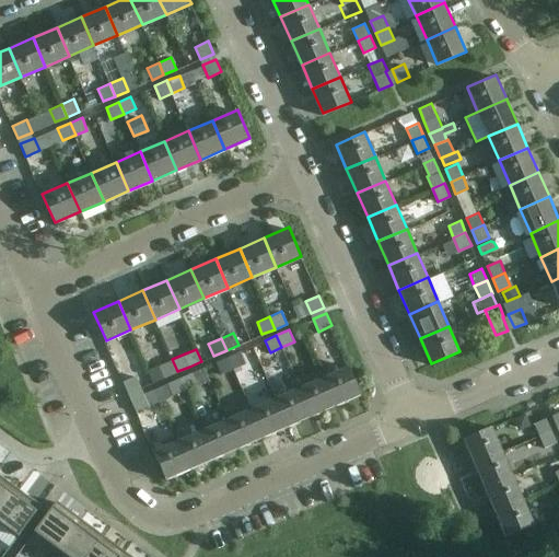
[(228,356),(233,369),(246,362),(241,350),(228,356)]
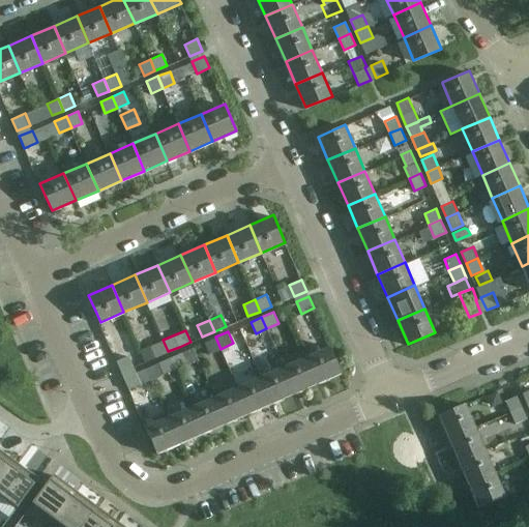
[(204,342),(209,353),(221,349),(215,337),(204,342)]
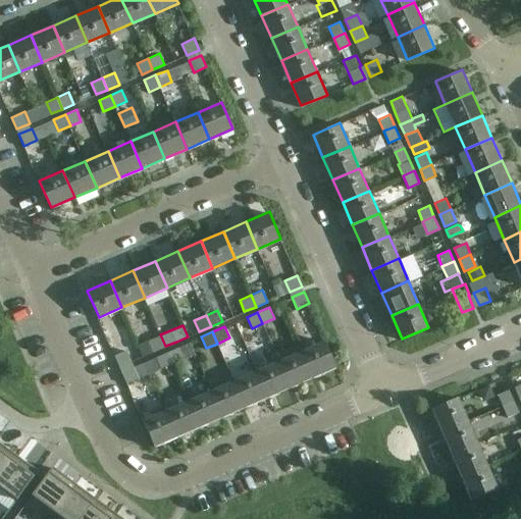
[(160,334),(148,340),(153,351),(165,346),(160,334)]
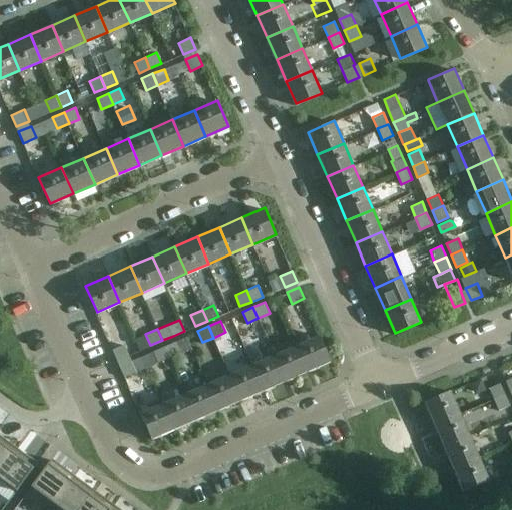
[(320,334),(319,335),(296,345),(308,371),(331,361),(320,334)]
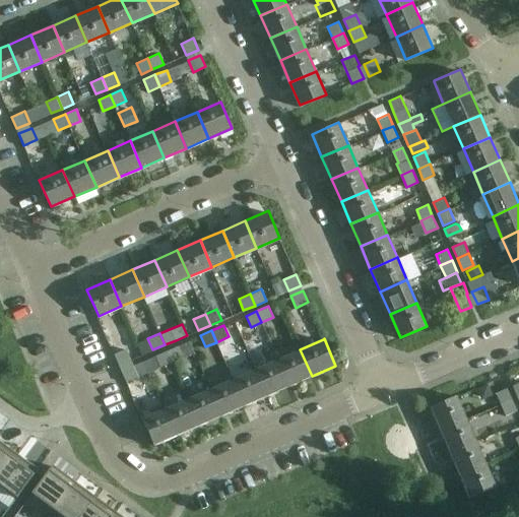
[(188,340),(179,345),(167,350),(172,362),(193,351),(188,340)]
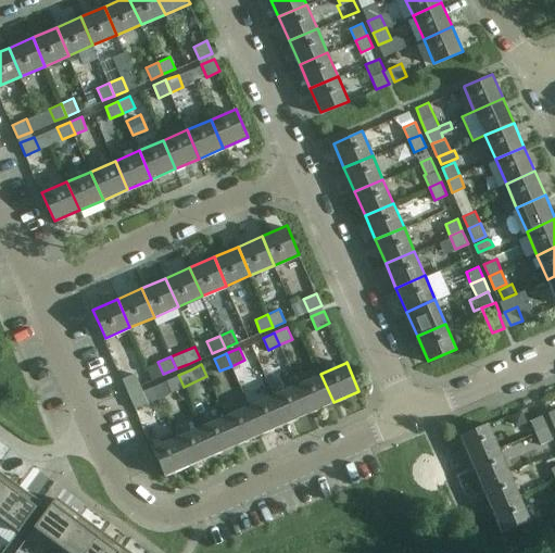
[(127,390),(140,385),(135,372),(122,377),(127,390)]
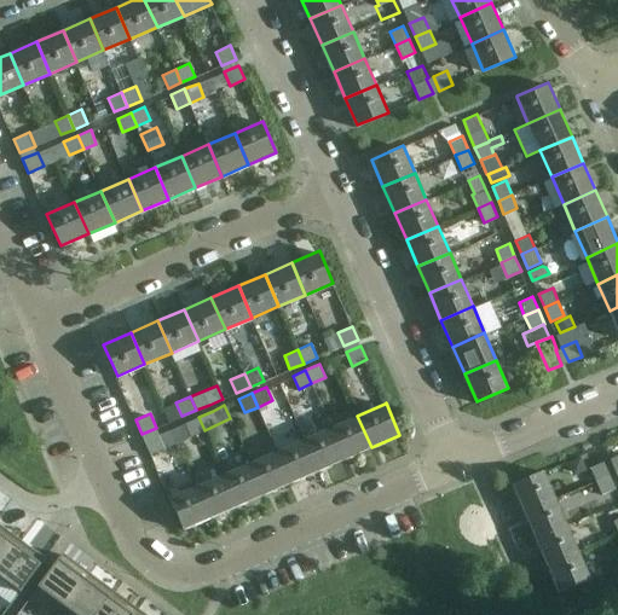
[(330,427),(344,459),(371,447),(357,416),(330,427)]
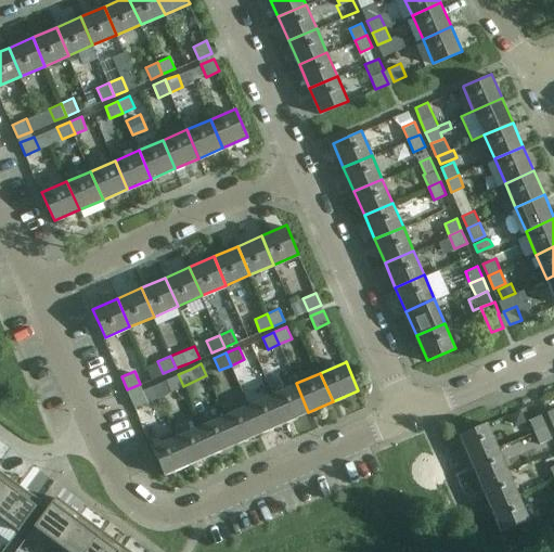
[(178,374),(154,385),(159,397),(171,392),(183,386),(178,374)]
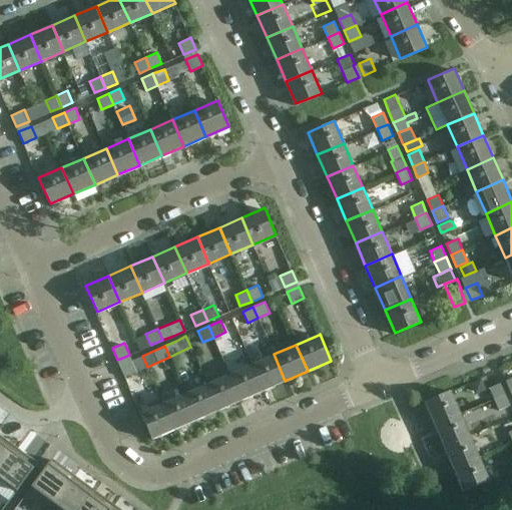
[(251,364),(263,390),(285,381),(274,354),(251,364)]
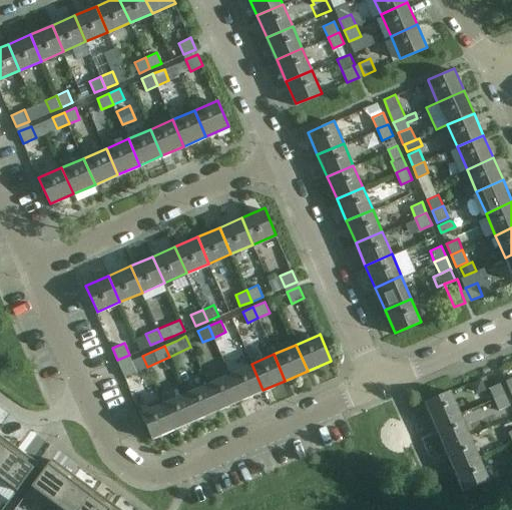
[(132,360),(120,365),(122,370),(124,376),(125,376),(136,371),(147,367),(142,356),(132,360)]
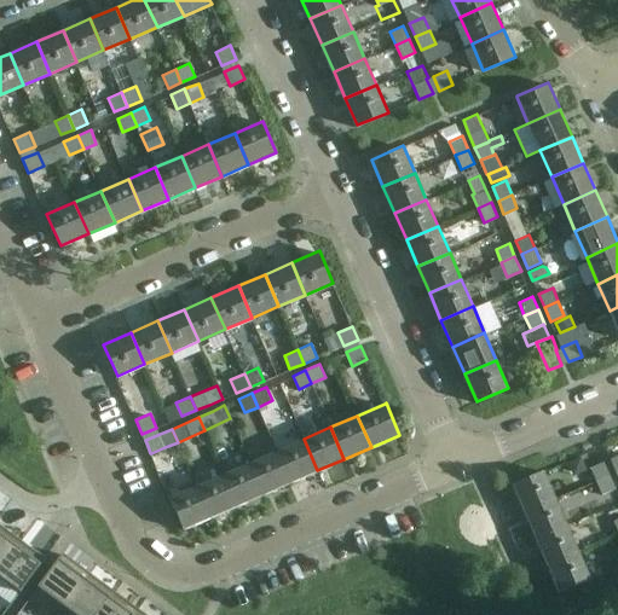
[(277,451),(290,482),(317,470),(304,439),(277,451)]
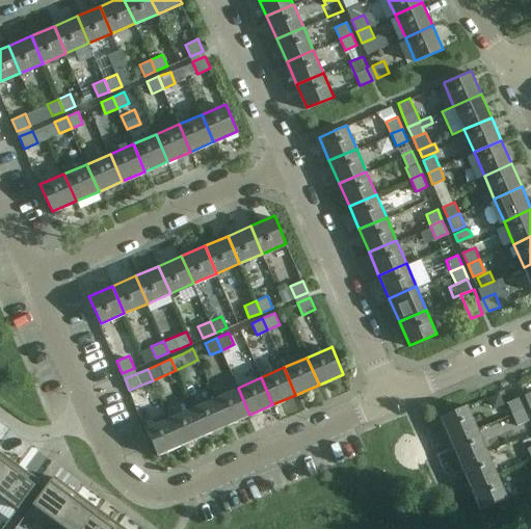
[(214,397),(227,424),(249,415),(238,388),(214,397)]
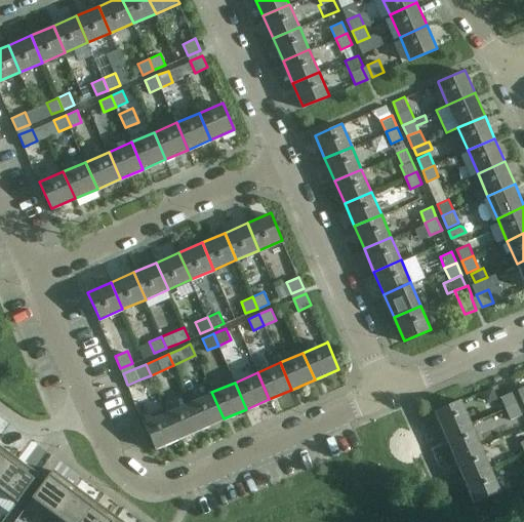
[(512,391),(500,396),(506,407),(517,402),(512,391)]
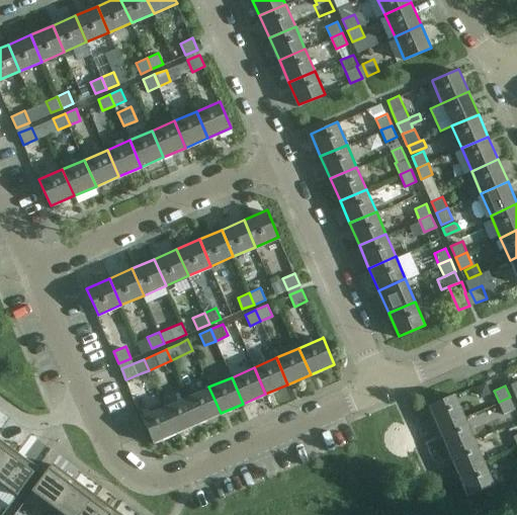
[(186,397),(198,423),(221,413),(208,387),(186,397)]
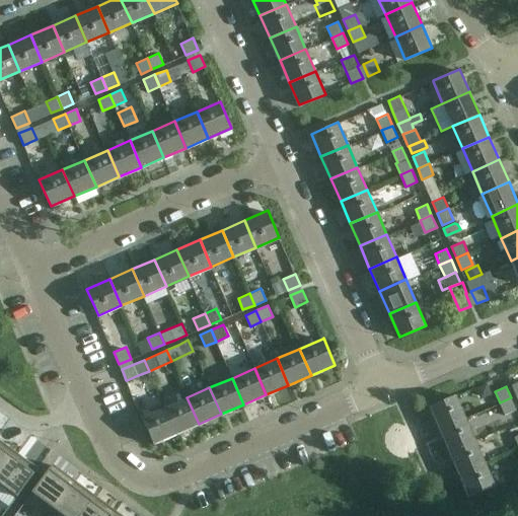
[(439,429),(465,418),(455,394),(429,407),(439,429)]
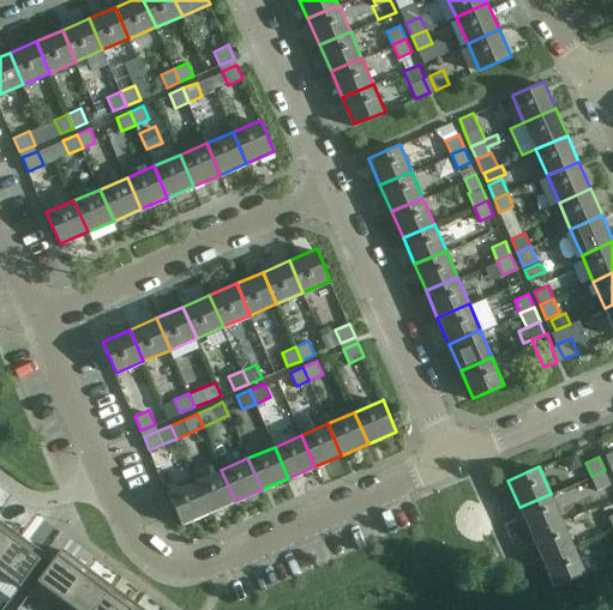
[(196,481),(209,513),(235,501),(221,470),(196,481)]
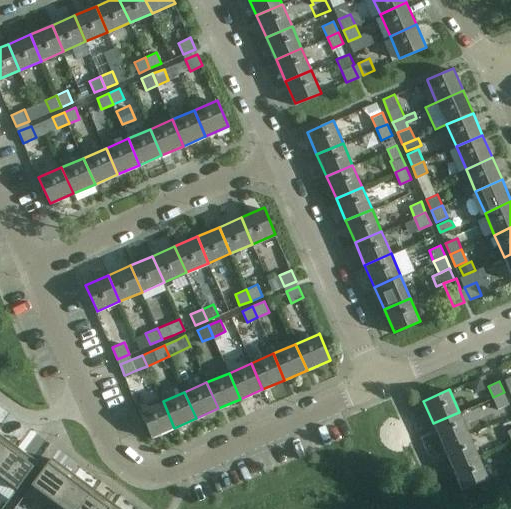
[(504,392),(493,397),(498,409),(509,404),(504,392)]
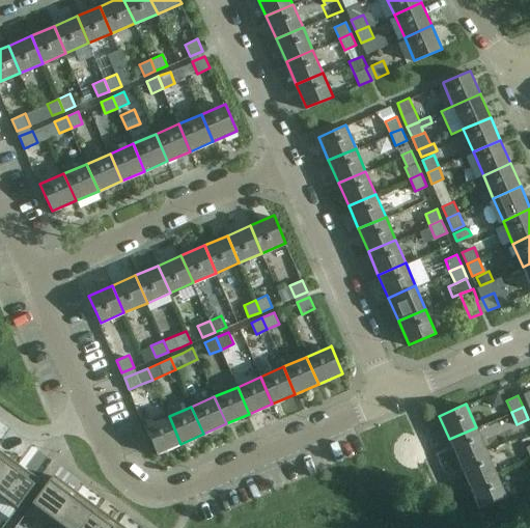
[(145,426),(149,437),(157,453),(180,444),(169,416),(145,426)]
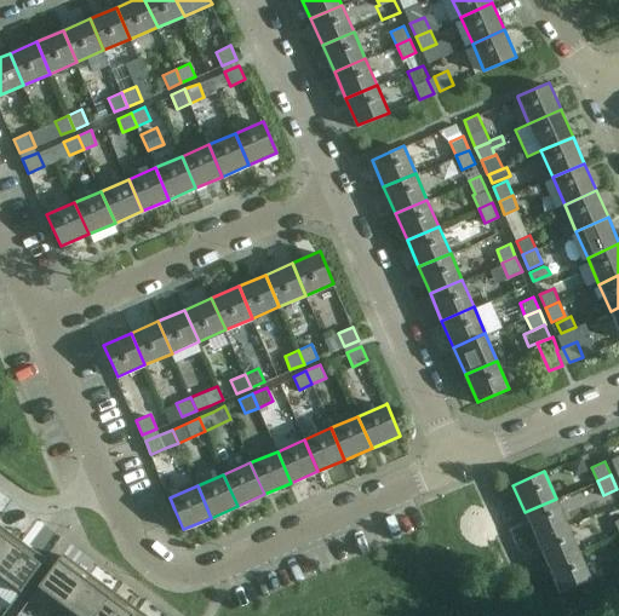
[(556,499),(525,512),(536,539),(568,525),(556,499)]
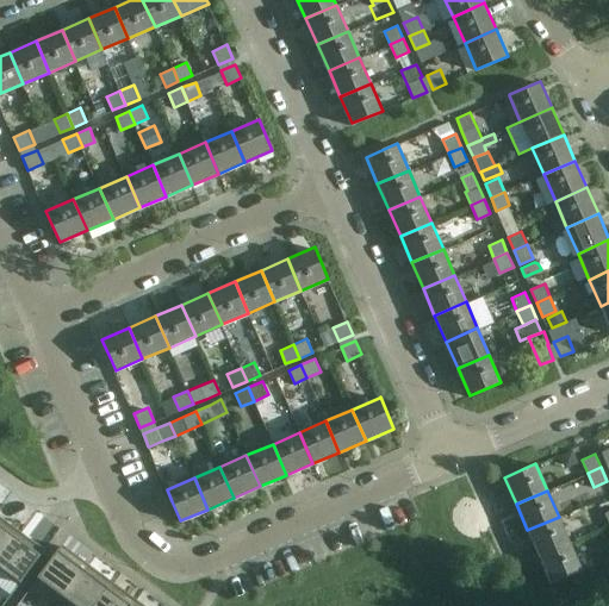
[(0,555),(19,531),(0,517),(0,555)]
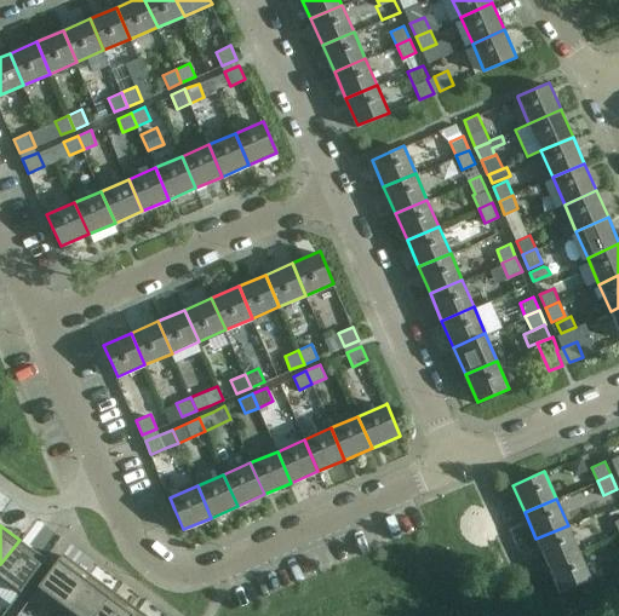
[(568,525),(536,539),(548,565),(580,552),(568,525)]
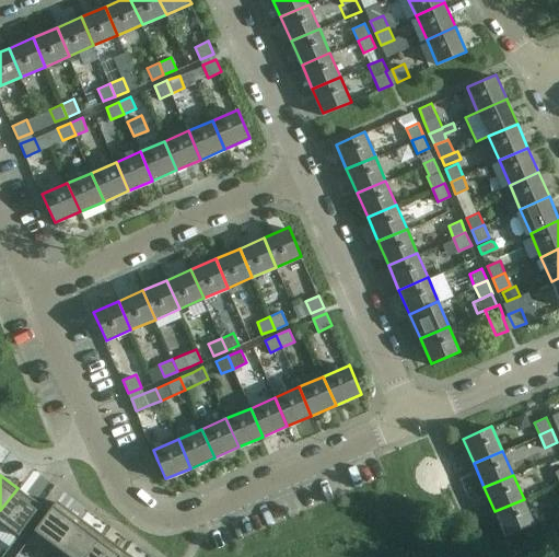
[(18,488),(0,510),(0,522),(18,536),(41,506),(18,488)]
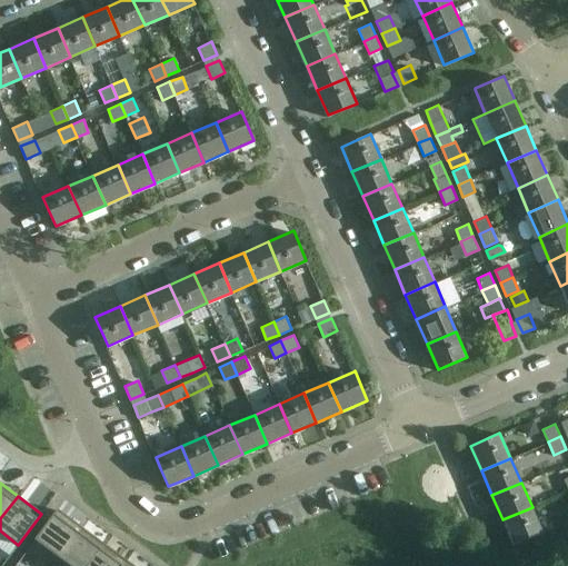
[(532,507),(502,519),(514,545),(542,532),(532,507)]
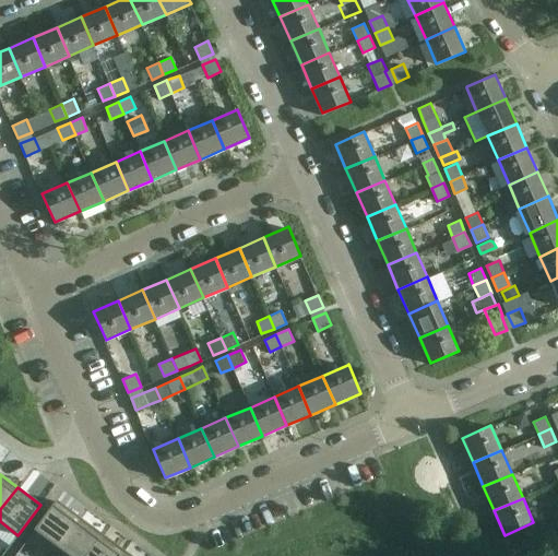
[(52,554),(80,517),(57,500),(28,536),(52,554)]
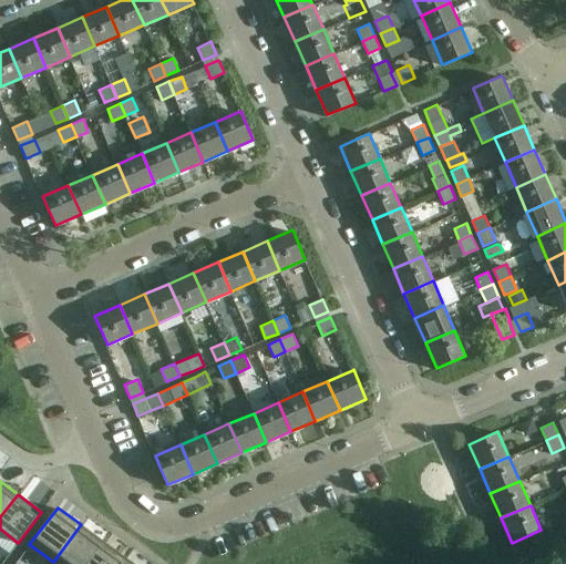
[(55,563),(85,563),(103,541),(81,524),(53,562),(55,563)]
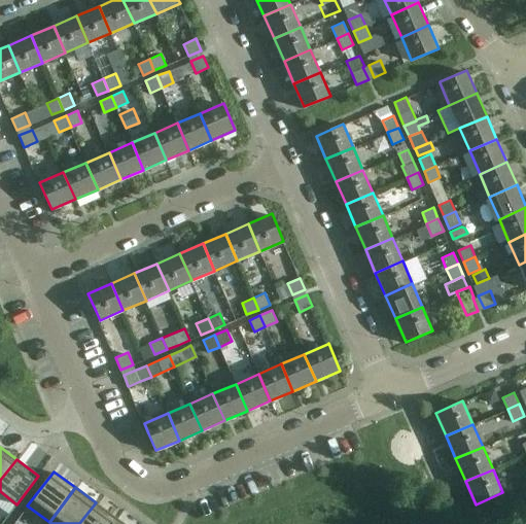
[(112,523),(117,518),(96,502),(79,523),(112,523)]
